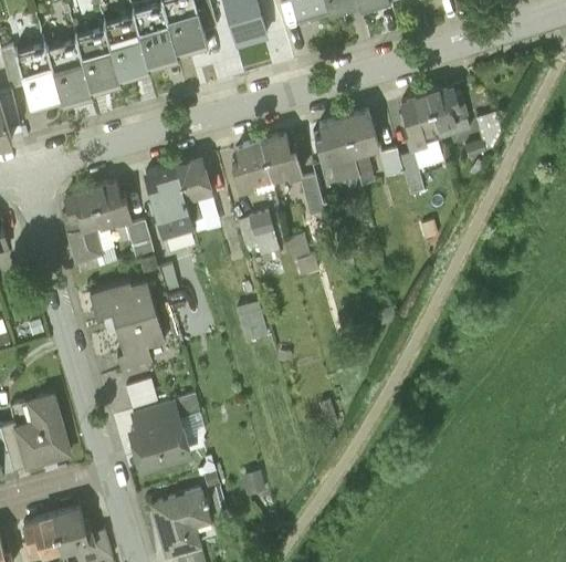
[(159,0),(161,6),(176,56),(207,48),(202,30),(194,0),(159,0)]
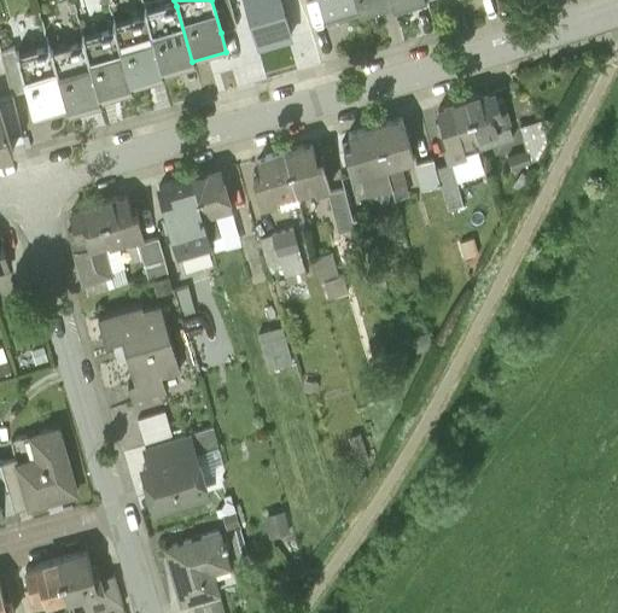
[(228,0),(211,0),(221,33),(237,28),(228,0)]
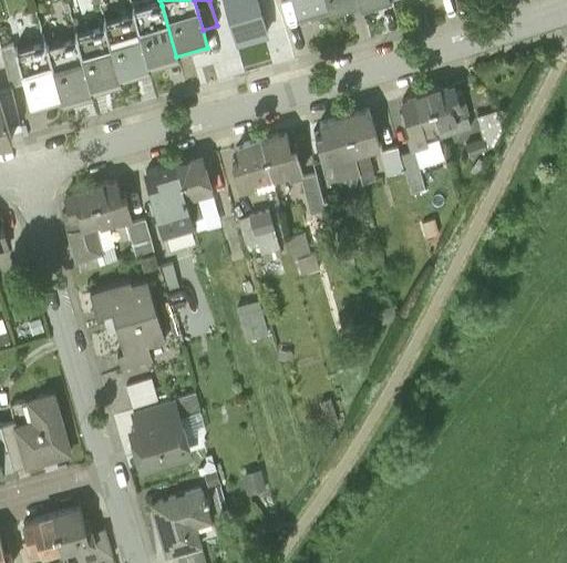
[(255,0),(223,0),(236,45),(266,37),(255,0)]
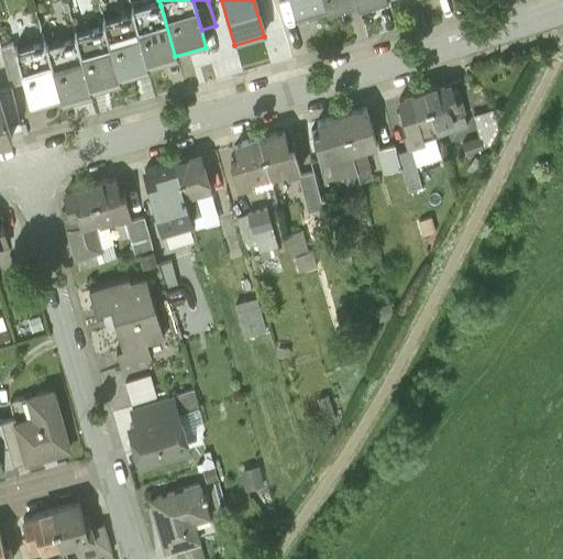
[(289,0),(295,19),(326,10),(321,0),(289,0)]
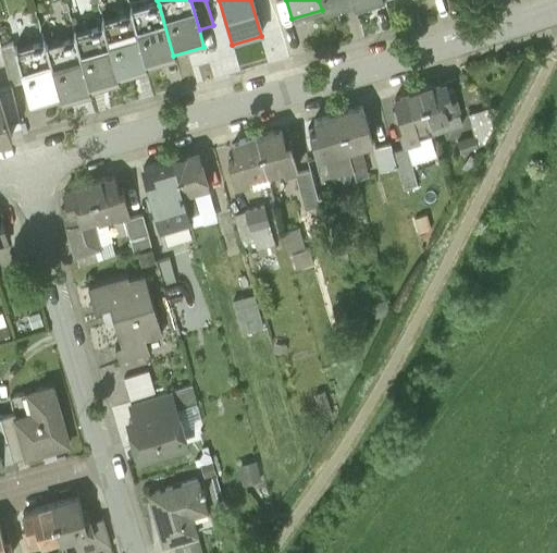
[(318,0),(322,10),(323,15),(353,7),(350,0),(318,0)]
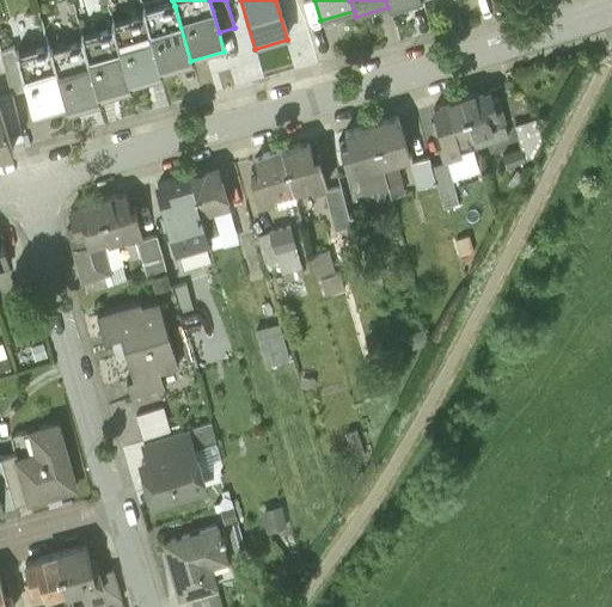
[(385,0),(387,7),(389,11),(421,1),(420,0),(385,0)]
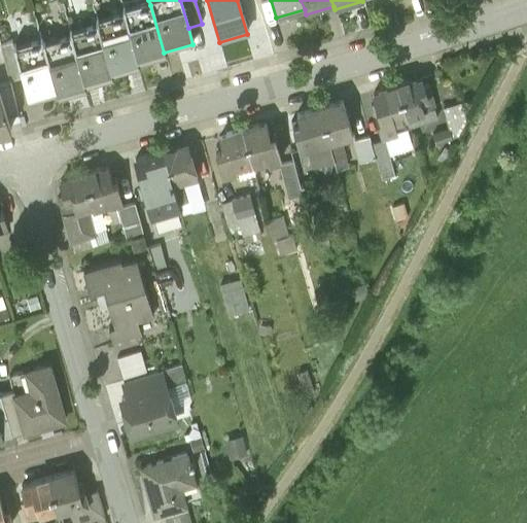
[(150,5),(145,6),(145,5),(139,6),(139,7),(124,12),(125,14),(138,64),(165,56),(164,53),(150,5)]
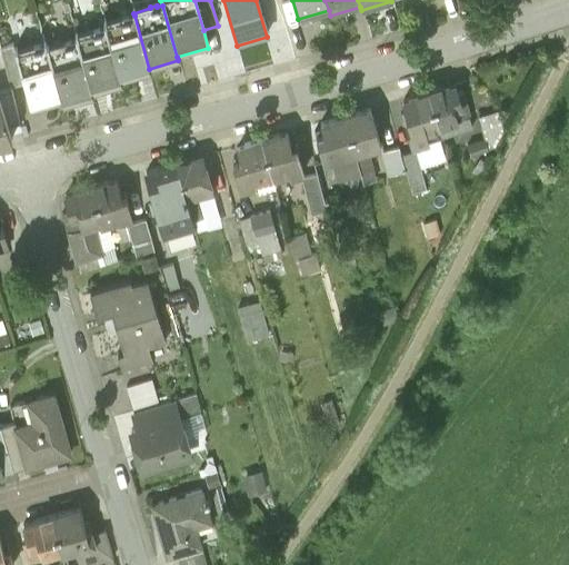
[(135,16),(129,18),(129,16),(120,18),(120,20),(103,25),(106,30),(120,82),(150,73),(149,69),(135,16)]
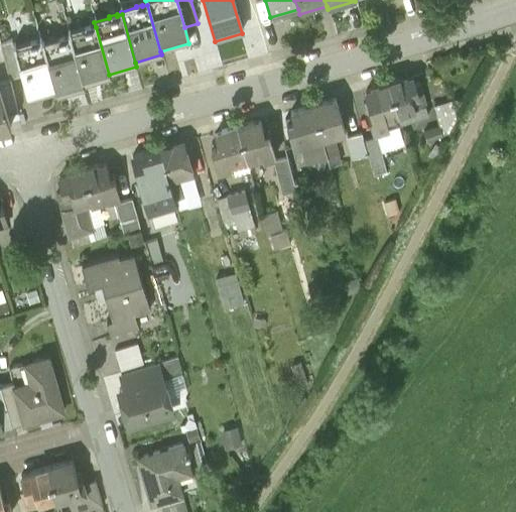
[(96,27),(91,29),(90,27),(84,29),(85,31),(69,35),(70,39),(83,86),(110,79),(109,75),(96,27)]
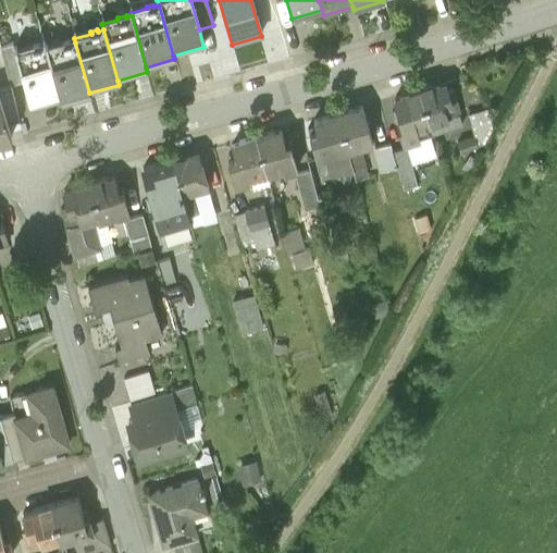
[(75,42),(70,44),(69,42),(62,44),(63,46),(46,50),(60,101),(61,106),(90,97),(89,93),(75,42)]
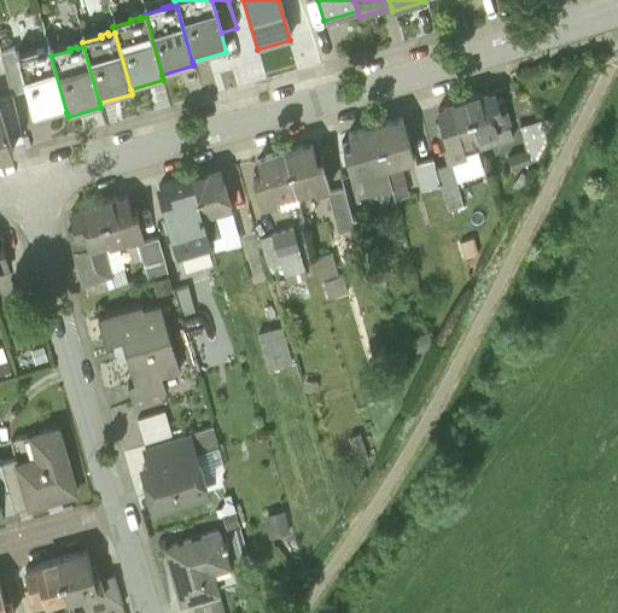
[(15,51),(0,53),(0,54),(11,98),(27,94),(17,62),(17,60),(15,51)]
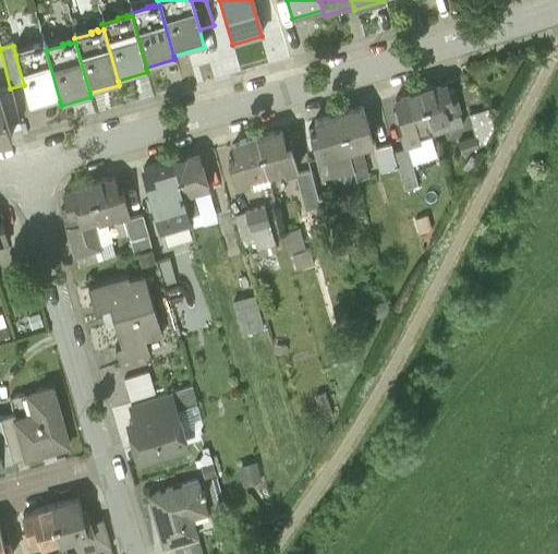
[(45,47),(38,48),(38,47),(32,49),(33,50),(15,55),(15,56),(24,85),(31,110),(60,101),(46,50),(45,47)]
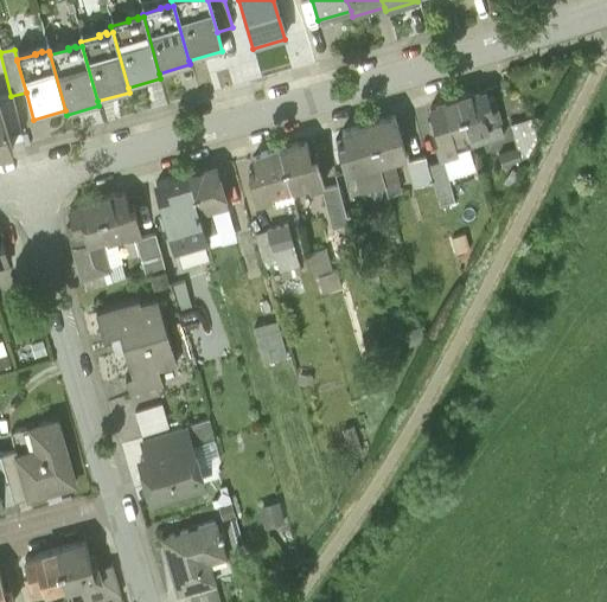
[(487,111),(484,98),(475,101),(474,98),(454,104),(468,154),(504,145),(494,110),(487,111)]
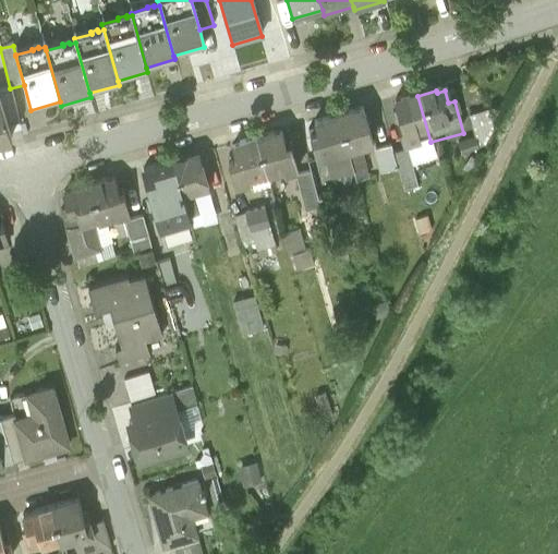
[(417,96),(402,100),(402,103),(396,104),(398,112),(391,115),(395,128),(397,127),(403,149),(431,142),(417,96)]
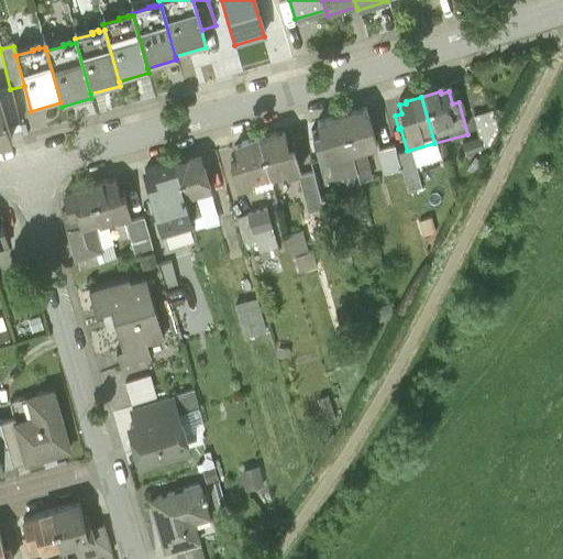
[(0,146),(11,143),(0,102),(0,146)]
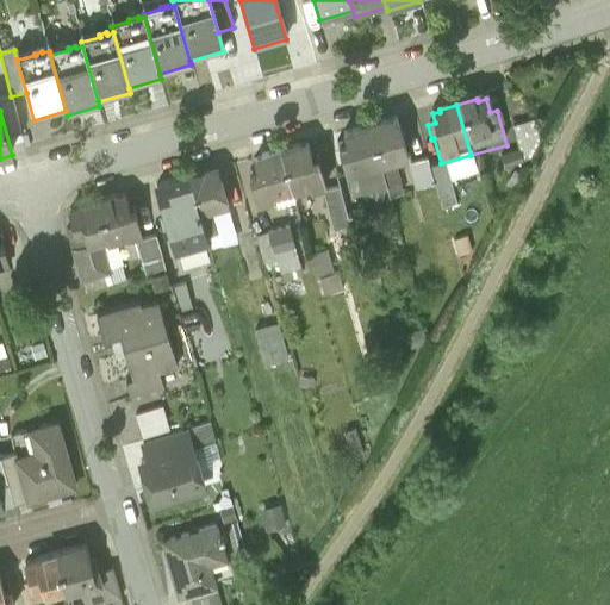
[(369,129),(387,192),(390,201),(403,198),(393,164),(406,160),(396,122),(369,129)]
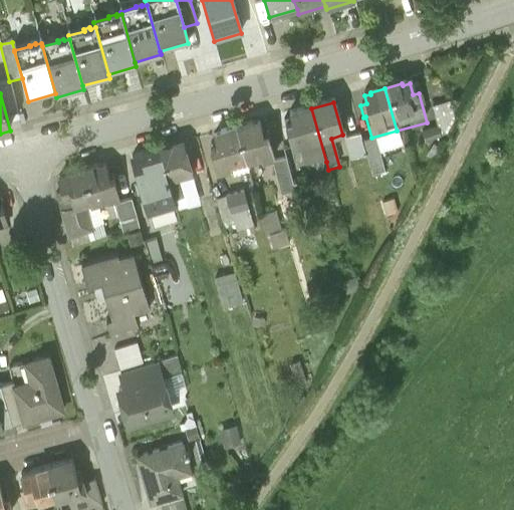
[(450,125),(447,106),(434,109),(437,128),(450,125)]
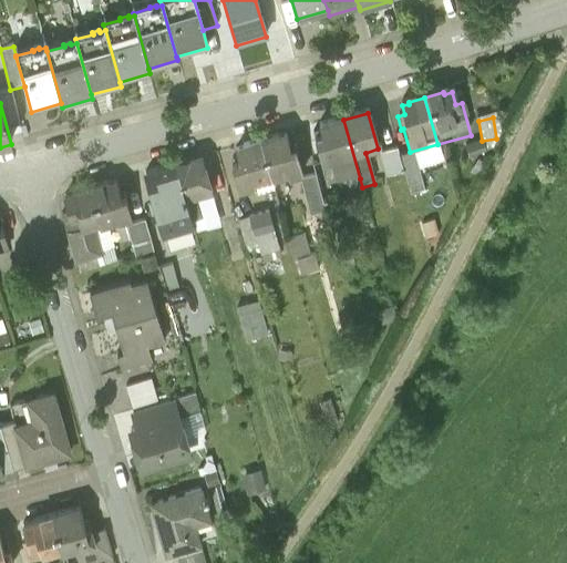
[(319,126),(322,139),(313,141),(321,165),(331,163),(338,185),(360,178),(343,120),(319,126)]
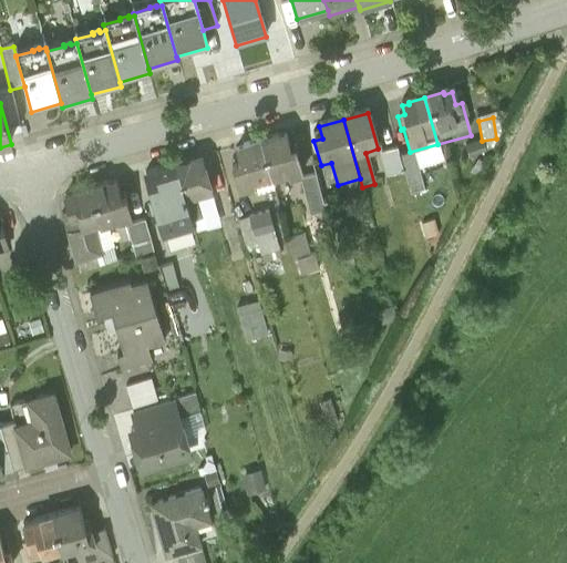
[(286,139),(279,141),(278,137),(259,143),(270,181),(288,175),(289,180),(302,175),(295,150),(290,152),(286,139)]
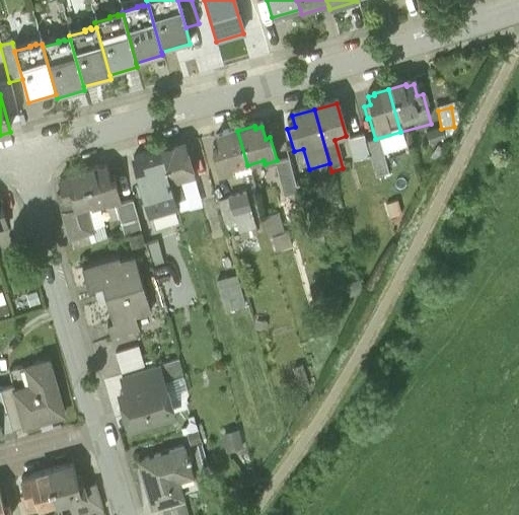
[(237,131),(222,136),(223,138),(215,140),(219,151),(212,153),(219,175),(232,171),(232,169),(247,165),(237,131)]
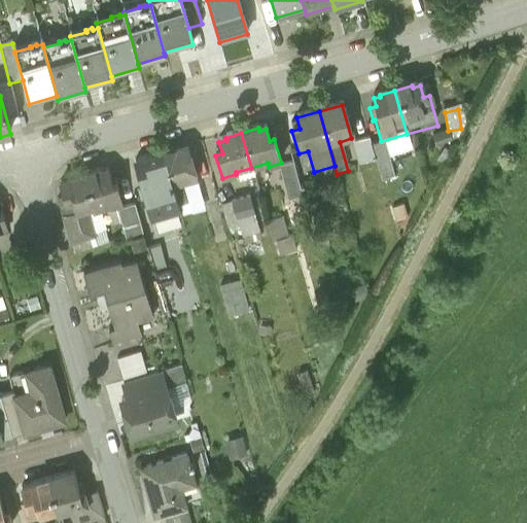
[(366,144),(357,146),(357,149),(355,149),(359,168),(375,164),(372,149),(371,145),(367,146),(366,144)]
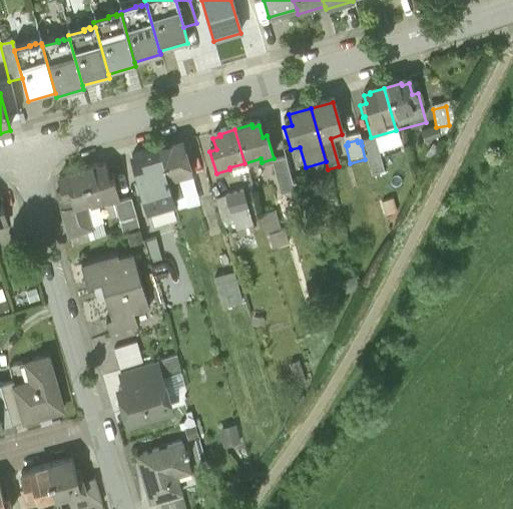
[(375,142),(362,145),(365,159),(371,179),(384,176),(375,142)]
